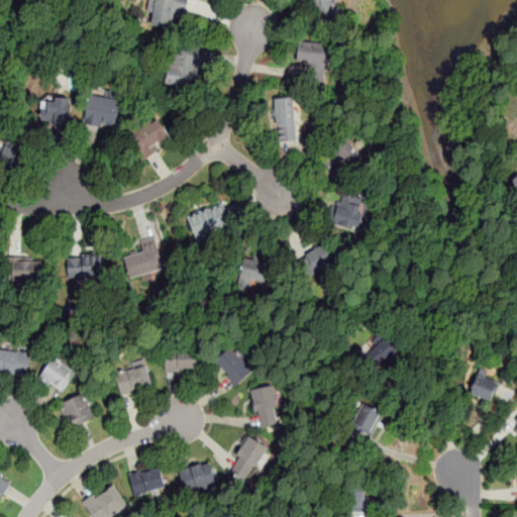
[(189,0),(152,0),(150,25),(172,28),(174,11),(187,13),(189,0)]
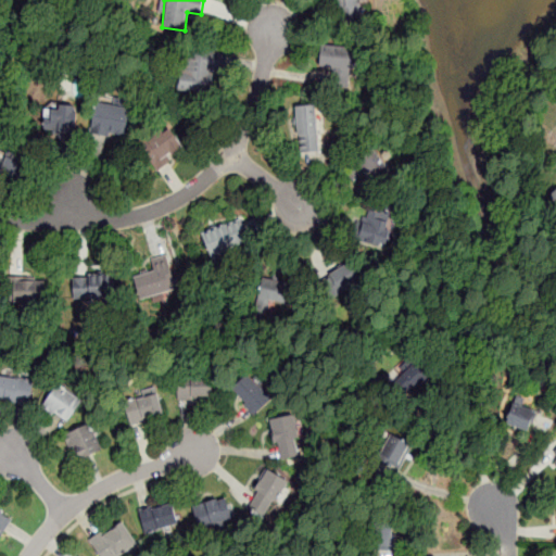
[(333,0),(335,23),(361,23),(359,0),(333,0)]
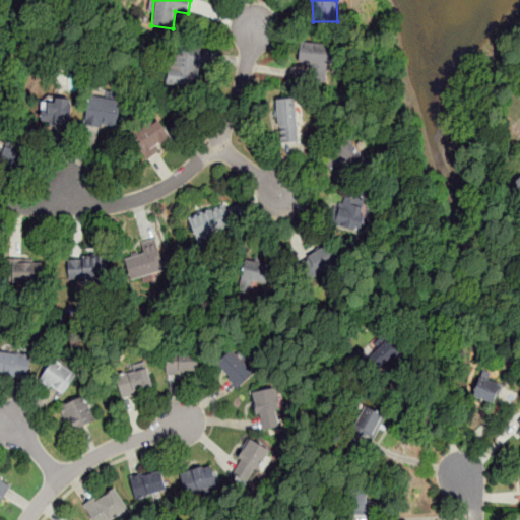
[(328,70),(331,44),(301,41),(298,67),(328,70)]
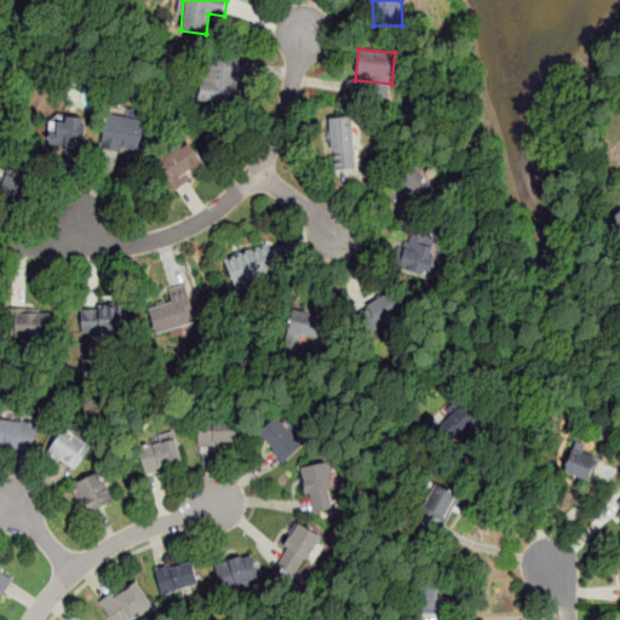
[(235,78),(250,78),(251,58),(202,58),(201,102),(234,102),(235,78)]
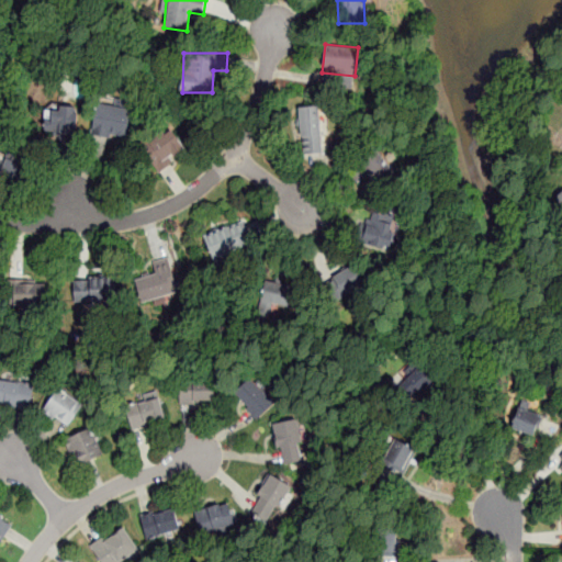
[(132,108),(97,102),(91,134),(126,139),(132,108)]
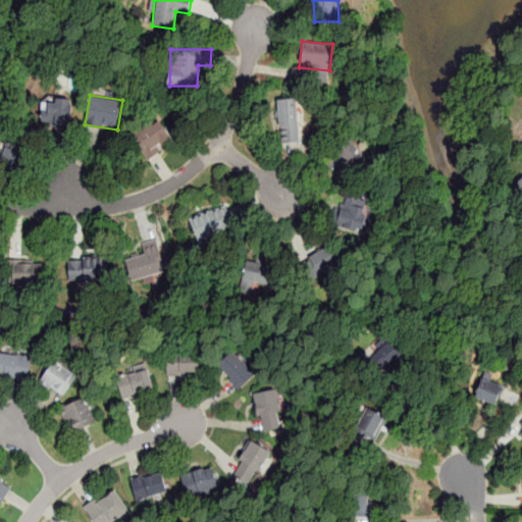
[(71,96),(48,96),(49,120),(71,119),(71,96)]
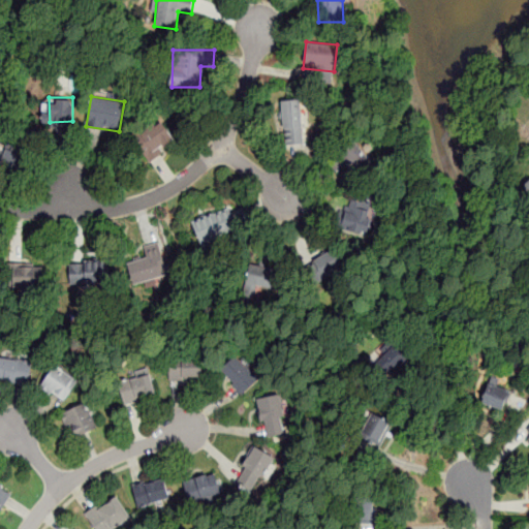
[(304,145),(303,98),(282,99),(282,145),(304,145)]
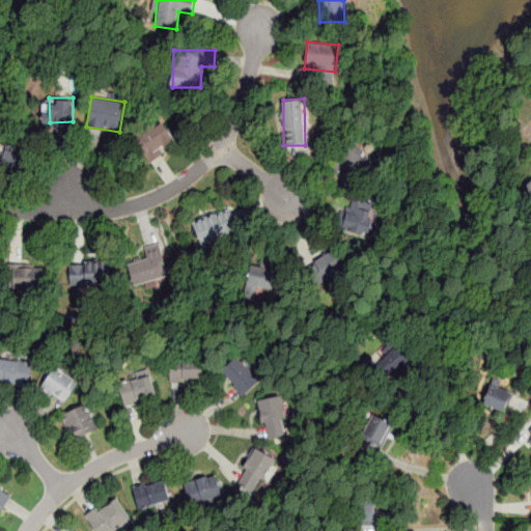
[(146,160),(176,144),(163,120),(133,136),(146,160)]
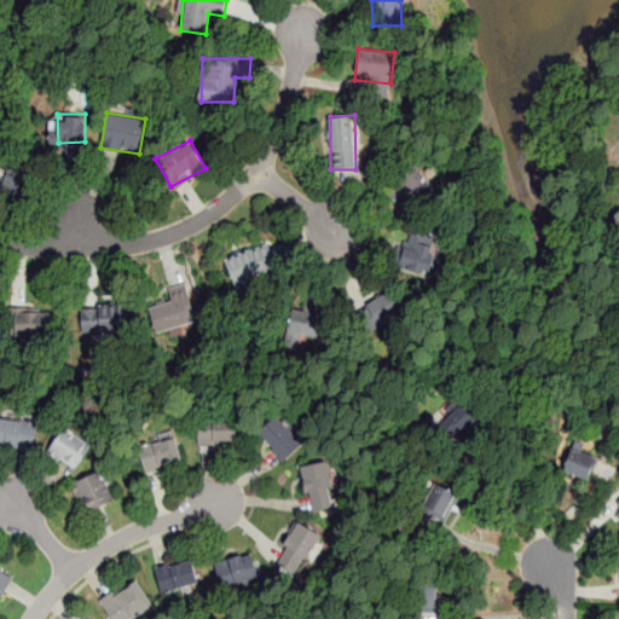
[(0,197),(10,202),(22,175),(0,165),(0,197)]
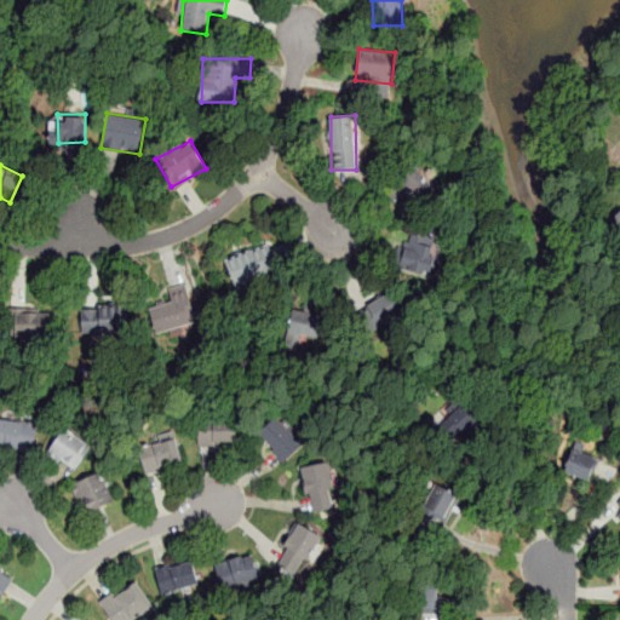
[(437,191),(418,165),(397,181),(418,207),(437,191)]
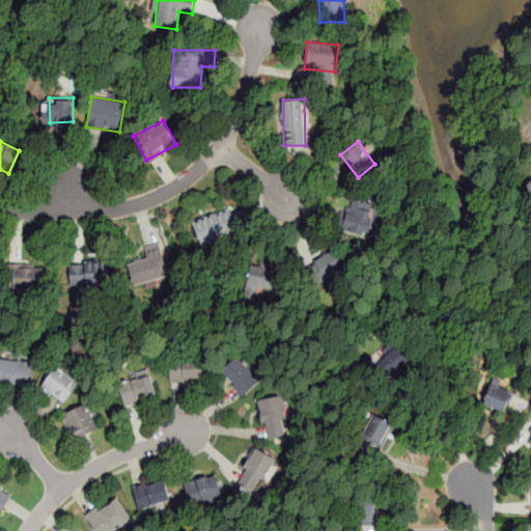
[(370,233),(375,201),(348,197),(343,229),(370,233)]
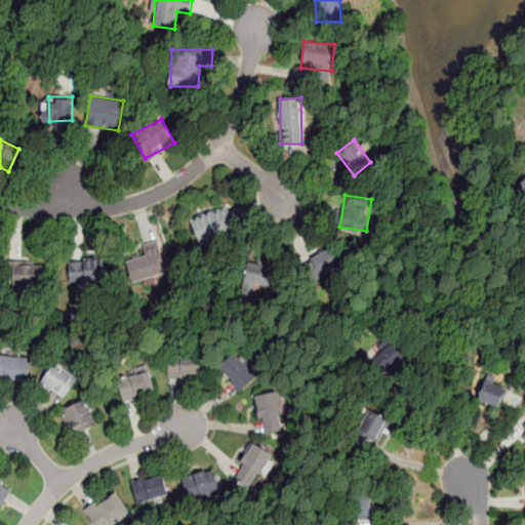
[(190,218),(200,244),(237,230),(227,204),(190,218)]
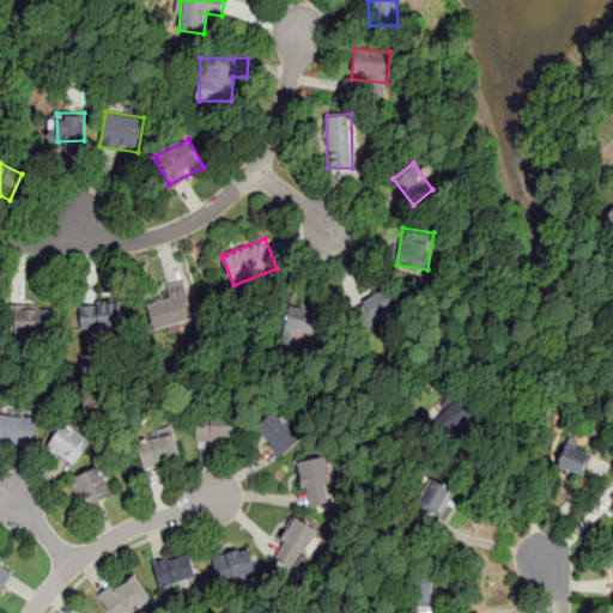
[(184,284),(168,287),(170,298),(145,304),(151,329),(194,319),(184,284)]
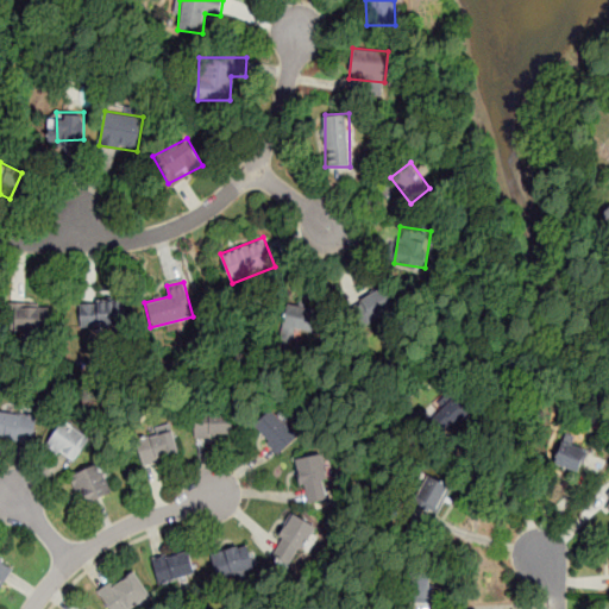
[(349,309),(363,331),(402,307),(388,286),(349,309)]
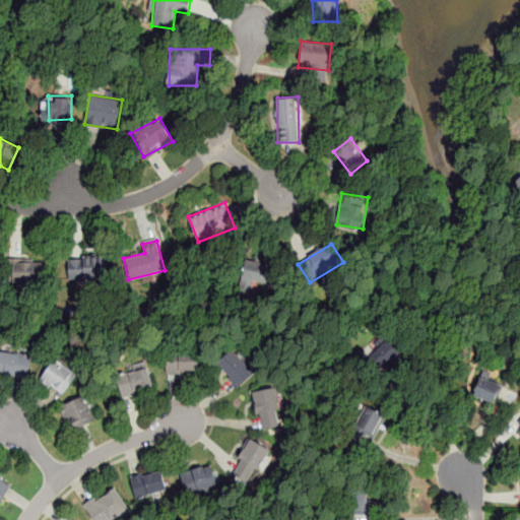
[(69,279),(109,278),(108,256),(69,257),(69,279)]
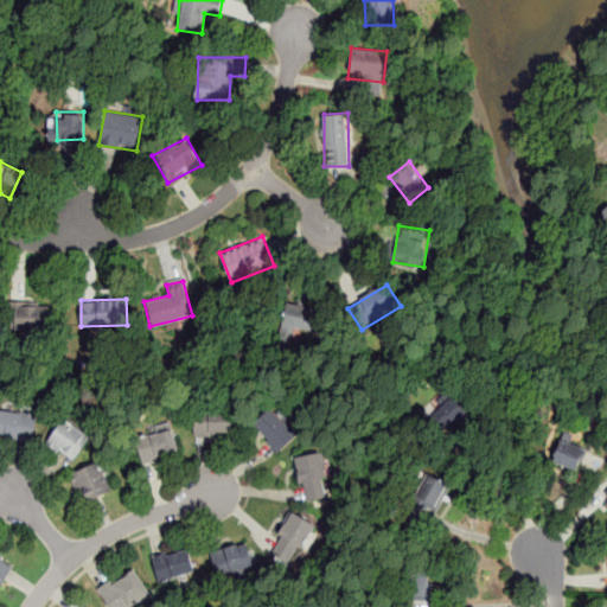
[(315,310),(286,302),(281,324),(311,331),(315,310)]
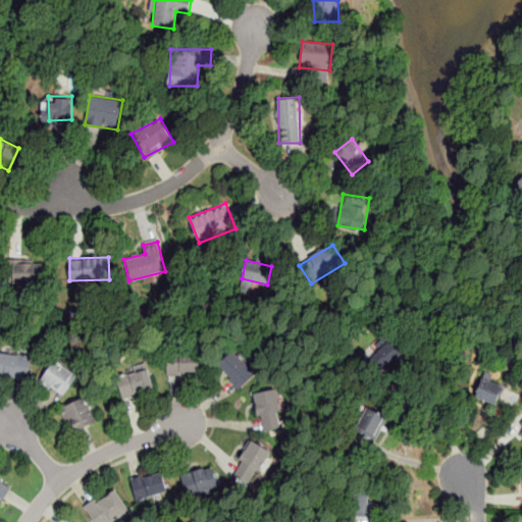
[(9,263),(9,283),(44,283),(44,263),(9,263)]
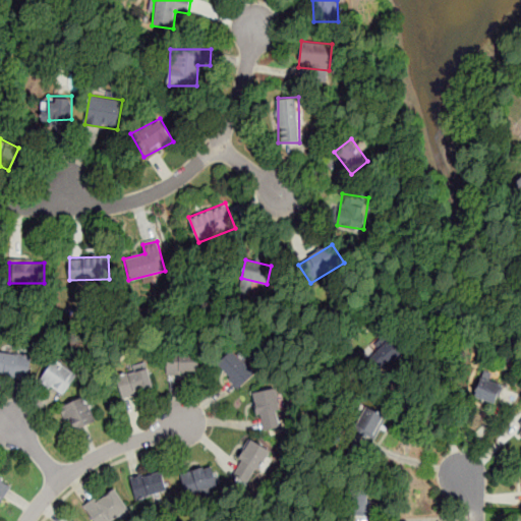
[(408,349),(388,329),(370,347),(391,366),(408,349)]
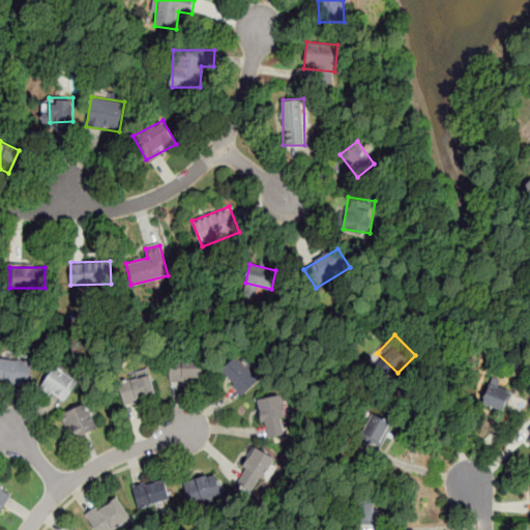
[(238,354),(219,367),(241,396),(260,383),(238,354)]
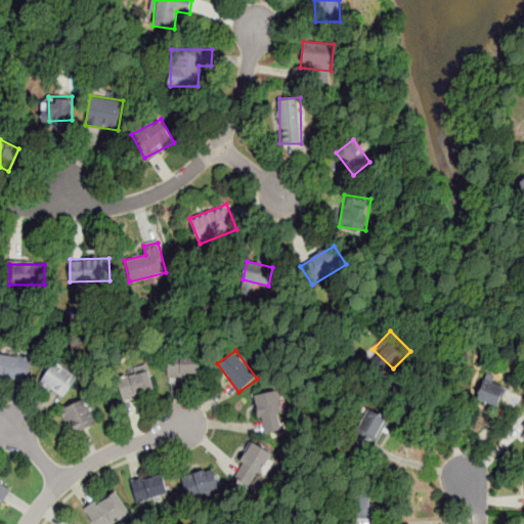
[(201,376),(201,355),(167,355),(167,376),(201,376)]
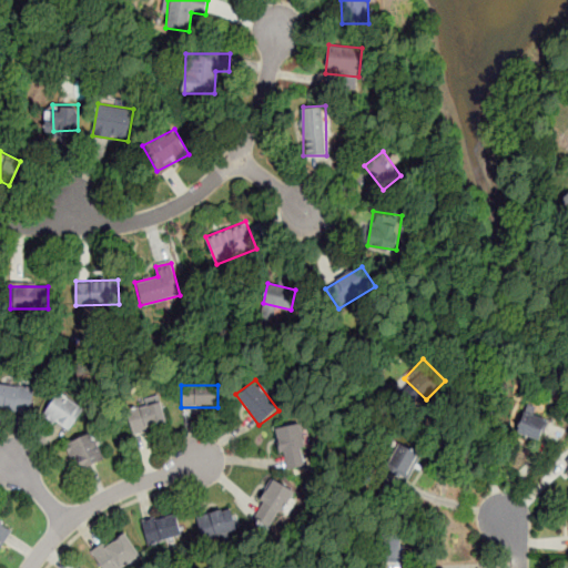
[(32,388),(0,387),(0,409),(32,412),(32,388)]
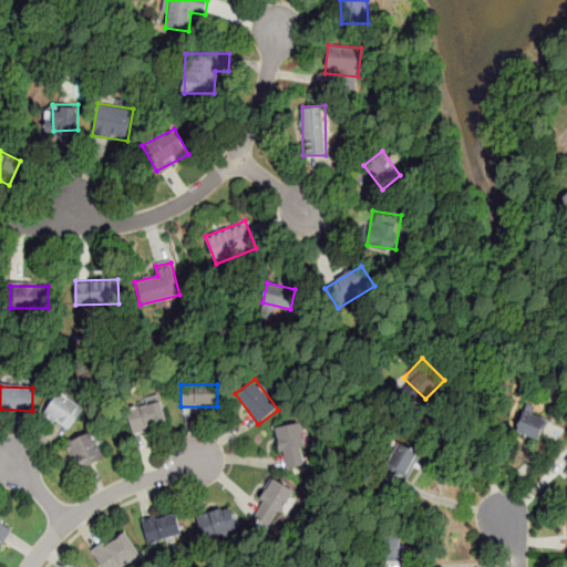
[(66,430),(81,412),(60,394),(45,412),(66,430)]
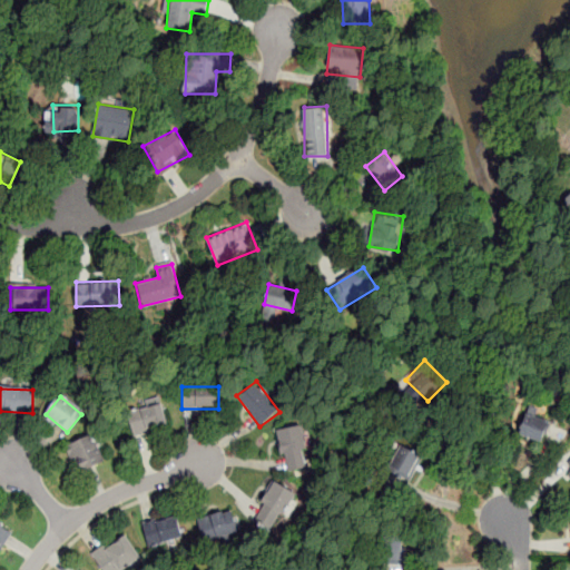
[(134,435),(168,426),(160,399),(126,409),(134,435)]
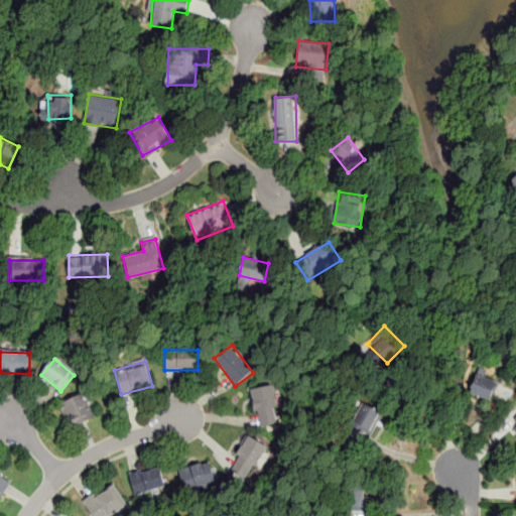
[(490,400),(498,382),(478,373),(470,391),(490,400)]
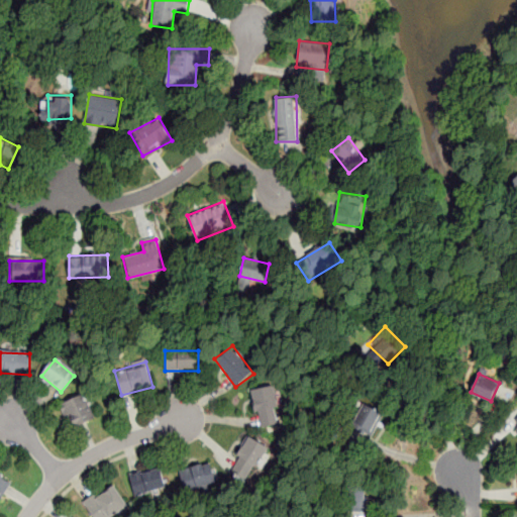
[(260,427),(281,422),(273,386),(251,391),(260,427)]
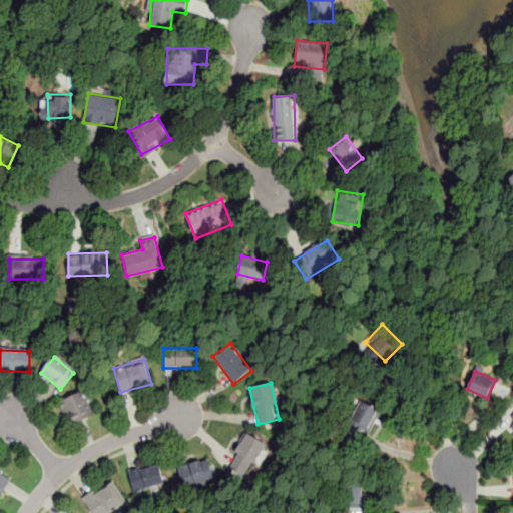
[(60,402),(71,427),(95,416),(83,392),(60,402)]
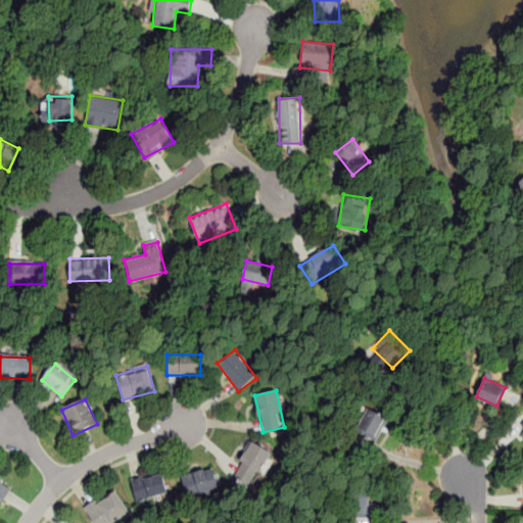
[(354,428),(377,441),(390,418),(367,405),(354,428)]
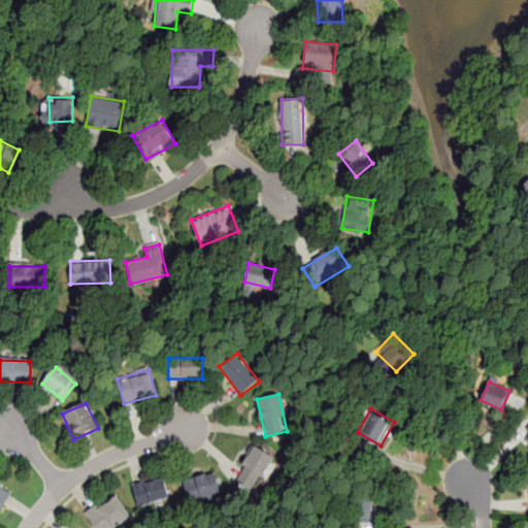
[(274,456),(253,443),(233,477),(256,490),(274,456)]
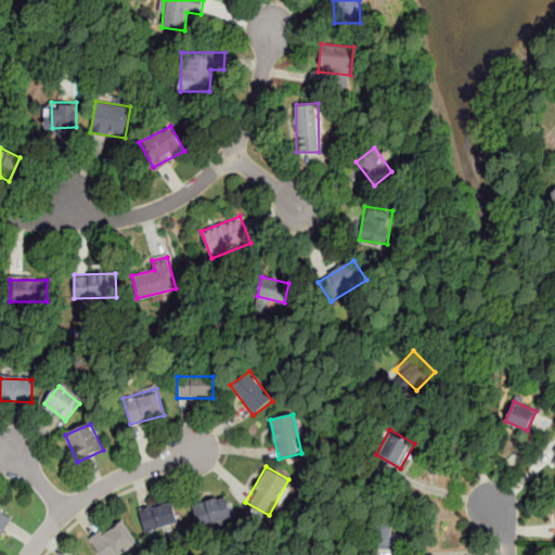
[(191,504),(199,529),(233,517),(224,493),(191,504)]
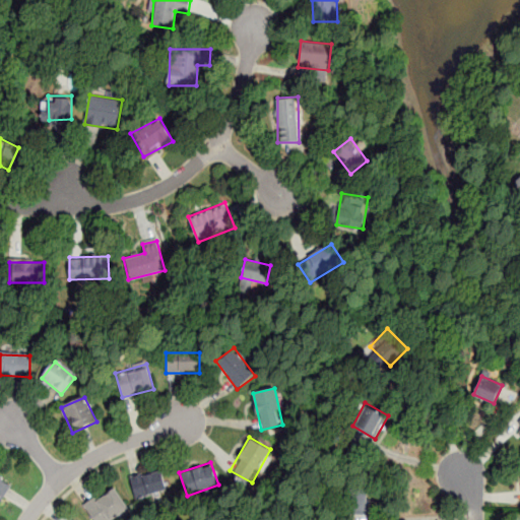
[(168,490),(161,468),(130,477),(136,499),(168,490)]
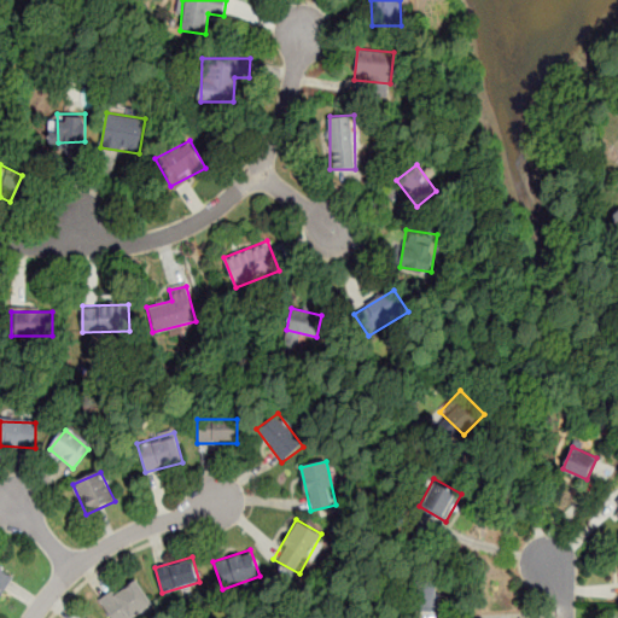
[(0,598),(12,578),(0,570),(0,598)]
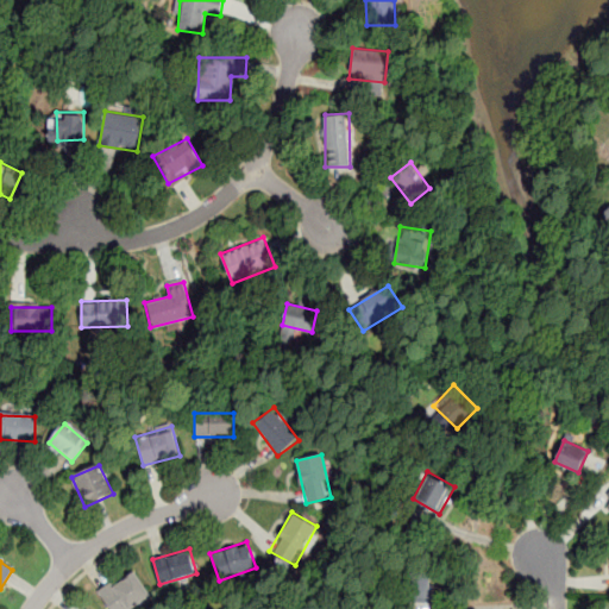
[(403,567),(402,602),(434,604),(435,584),(431,584),(432,569),(403,567)]
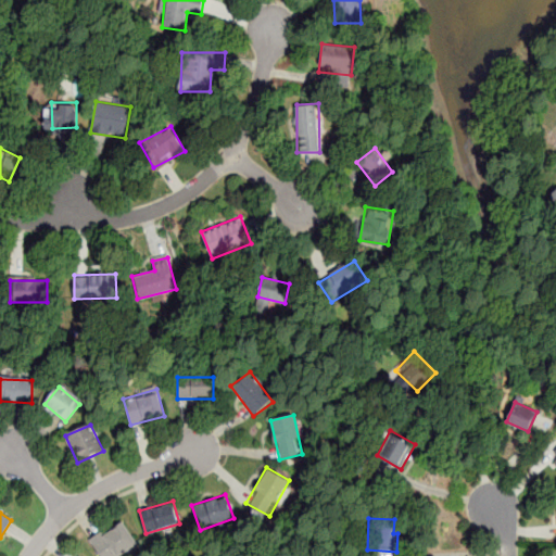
[(119,555),(138,544),(122,520),(90,542),(99,555),(119,555)]
